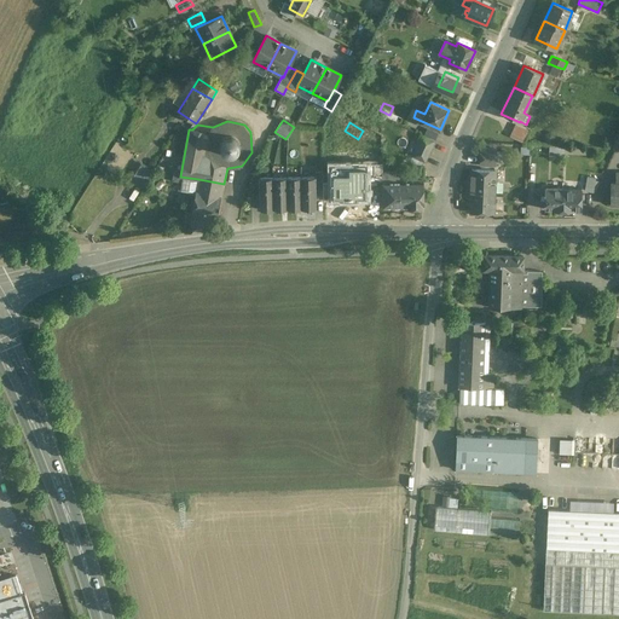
[(528,129),(515,125),(509,137),(522,143),(528,129)]
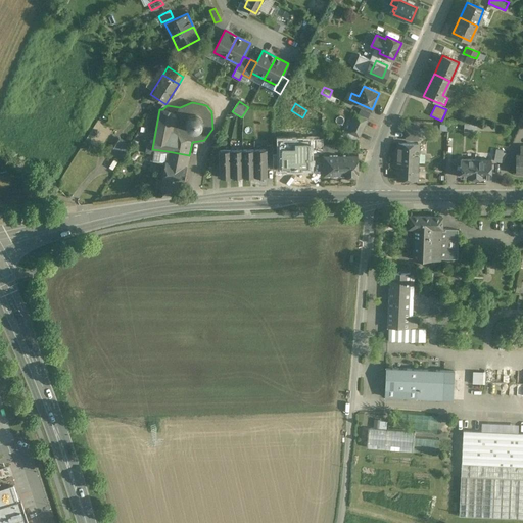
[(359,108),(357,114),(368,120),(371,113),(359,108)]
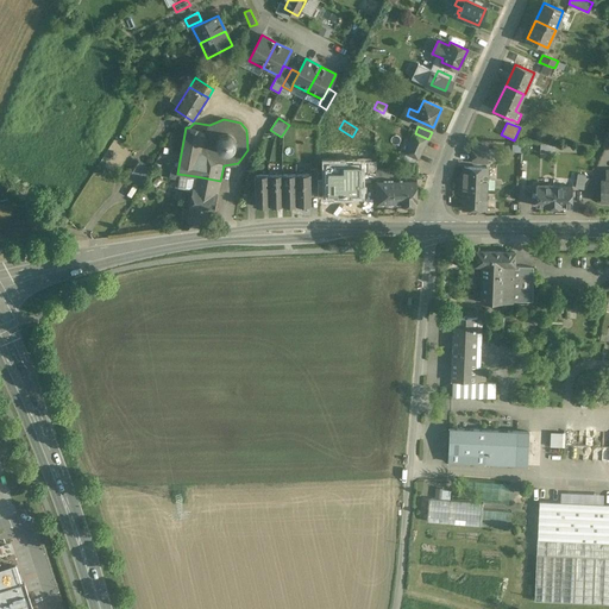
[(406,155),(419,161),(428,139),(415,133),(406,155)]
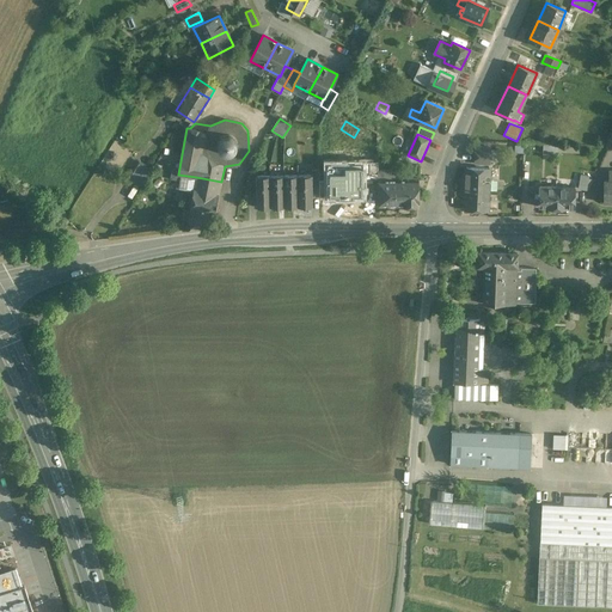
[(491,148),(476,147),(475,163),(490,164),(491,148)]
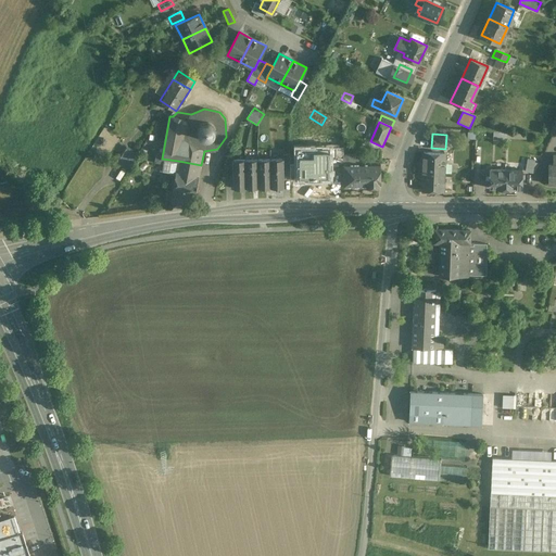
[(138,153),(126,147),(117,162),(128,168),(138,153)]
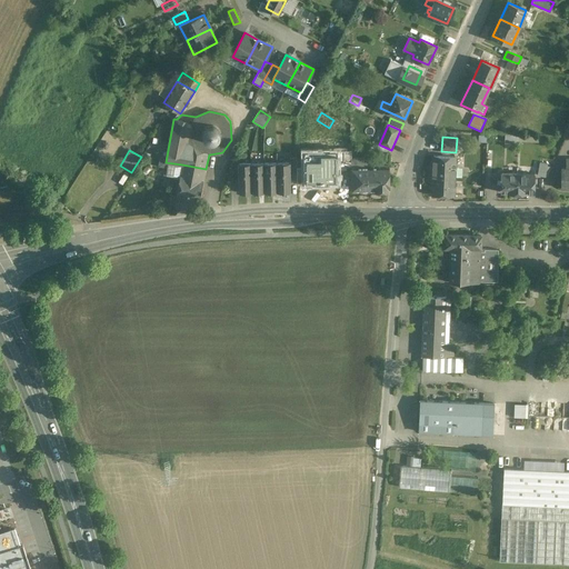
[(343,153),(317,155),(317,170),(318,170),(318,190),(336,190),(336,189),(336,177),(336,170),(345,170),(343,153)]
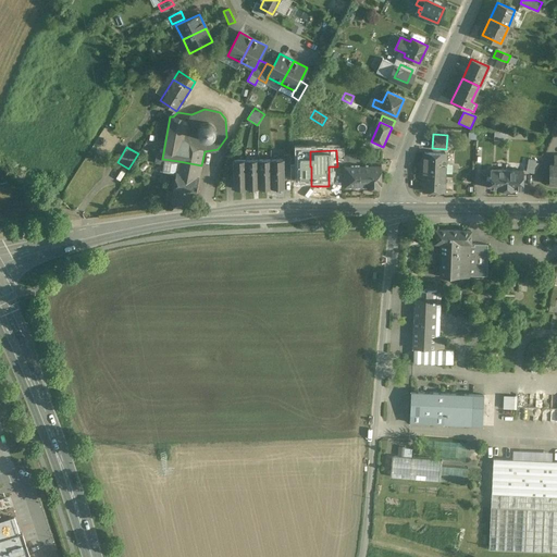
[(446,153),(424,152),(423,190),(444,192),(445,164),(446,153)]
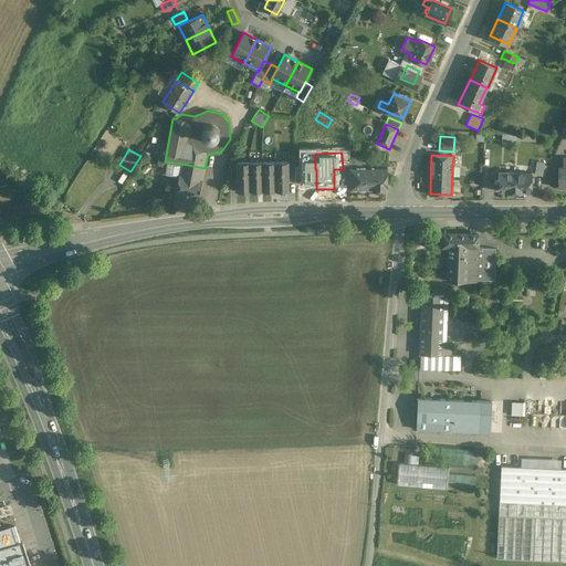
[(467,156),(453,156),(452,167),(465,167),(467,156)]
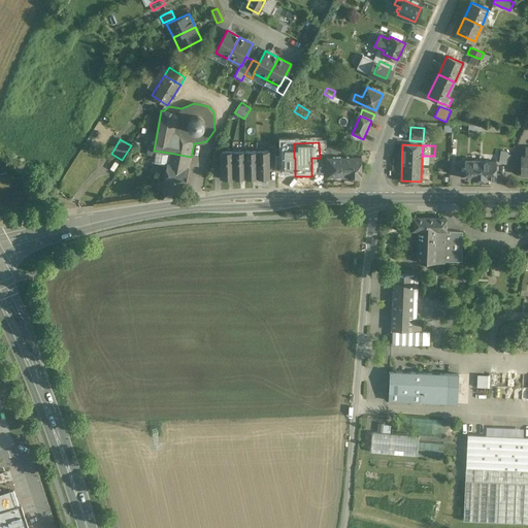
[(269,160),(269,150),(268,150),(257,151),(257,178),(269,177),(269,160)]
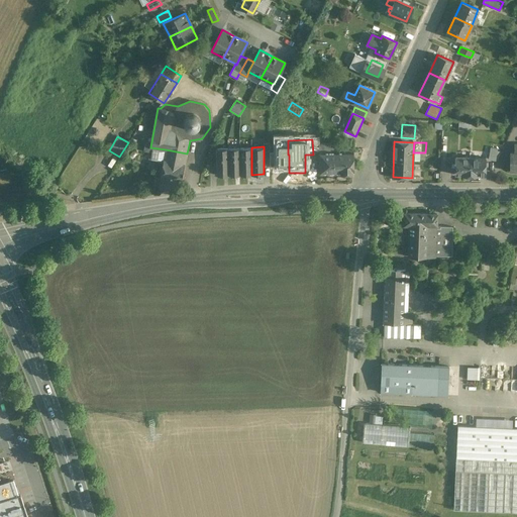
[(216,147),(216,158),(216,175),(228,175),(228,147),(216,147)]
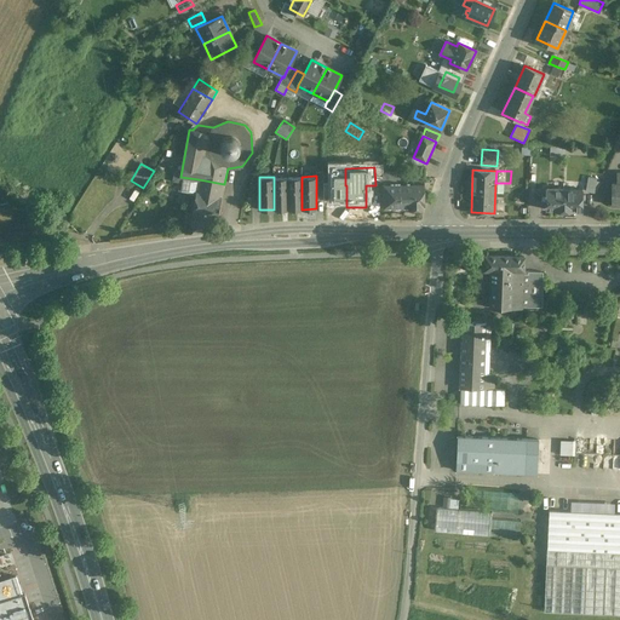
[(287,177),(274,177),(274,210),(288,210),(287,177)]
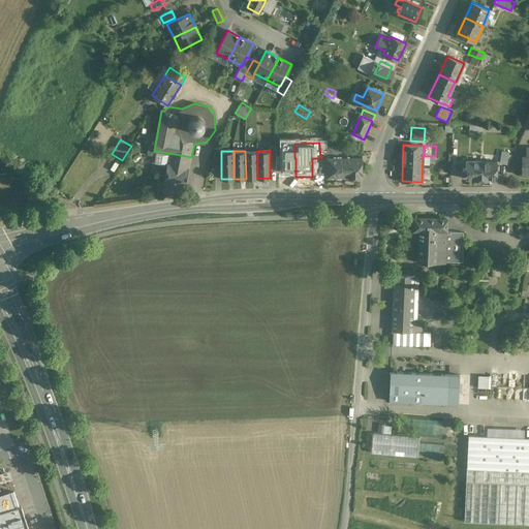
[(257,151),(245,151),(246,179),(257,179),(257,151)]
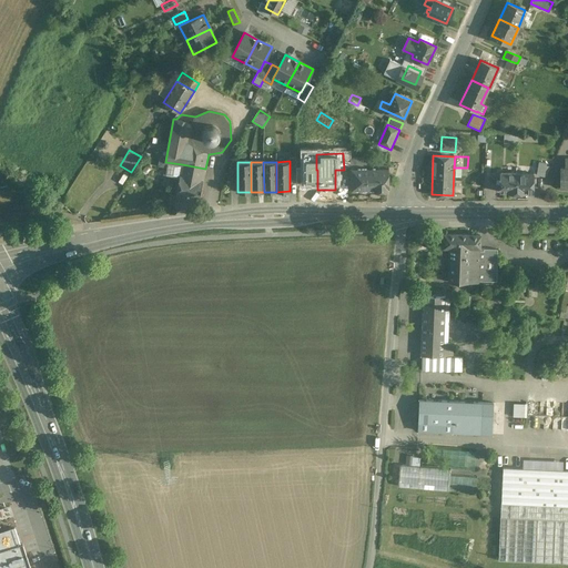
[(547,163),(539,162),(537,175),(545,176),(547,163)]
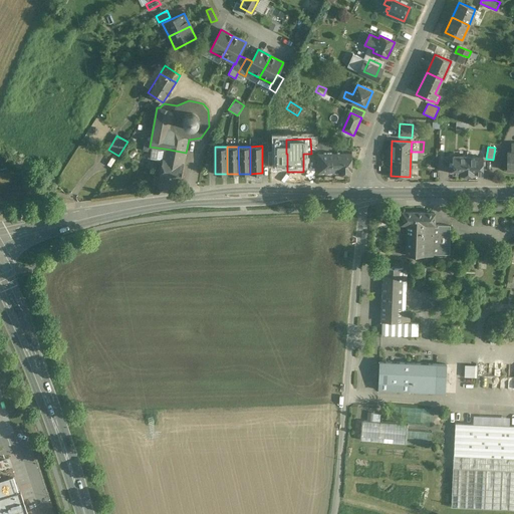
[(186,153),(165,149),(159,177),(180,182),(186,153)]
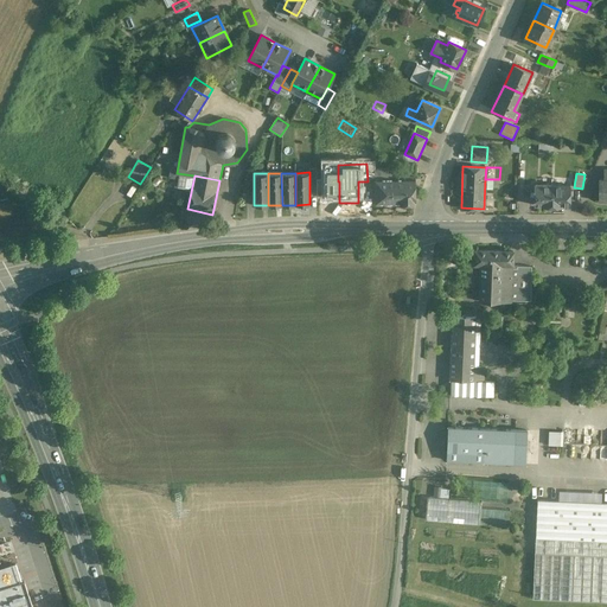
[(415,199),(415,177),(375,177),(375,189),(375,202),(375,203),(411,203),(415,199)]
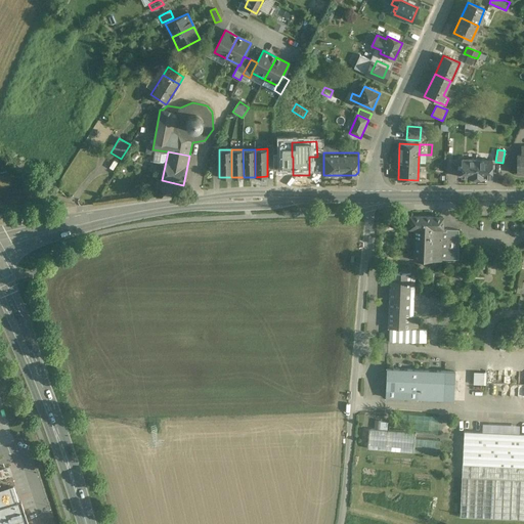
[(477,161),(462,160),(462,177),(468,177),(467,178),(476,178),(477,161)]
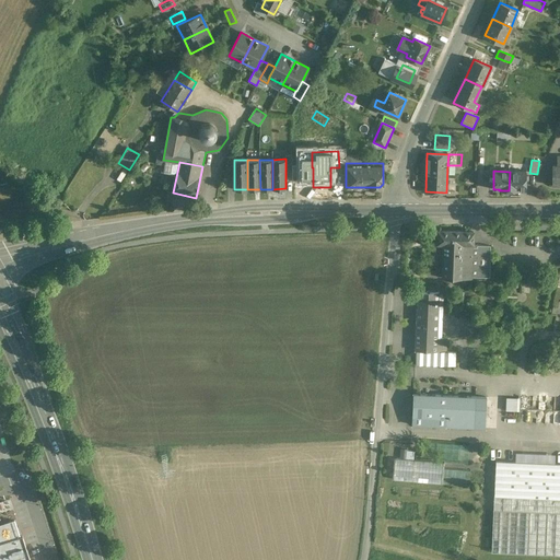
[(525,172),(510,172),(509,190),(518,190),(518,189),(525,189),(526,172),(525,172)]
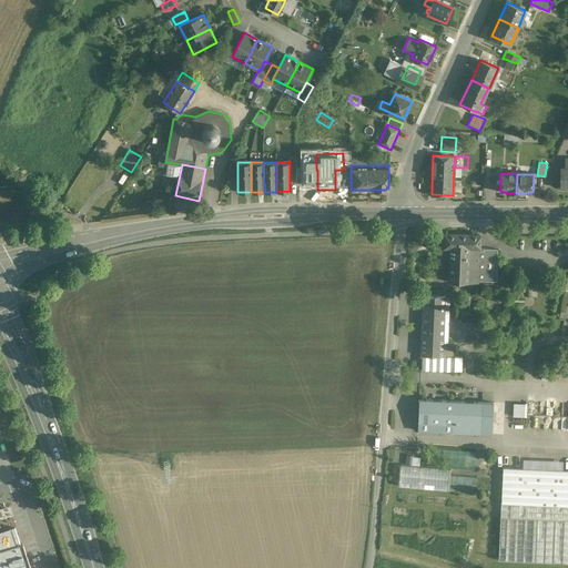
[(351,176),(335,176),(335,189),(351,189),(351,176)]
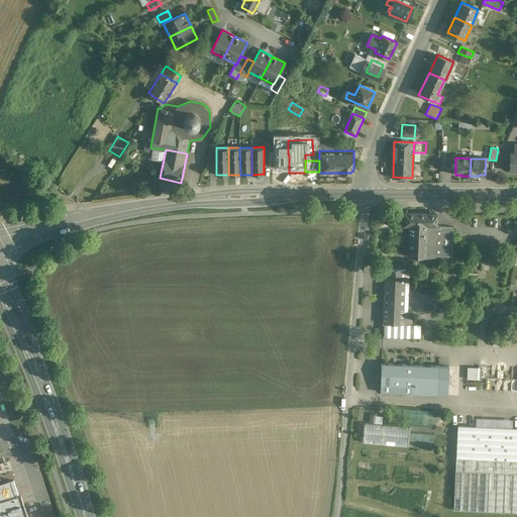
[(284,174),(284,162),(272,162),(272,174),(284,174)]
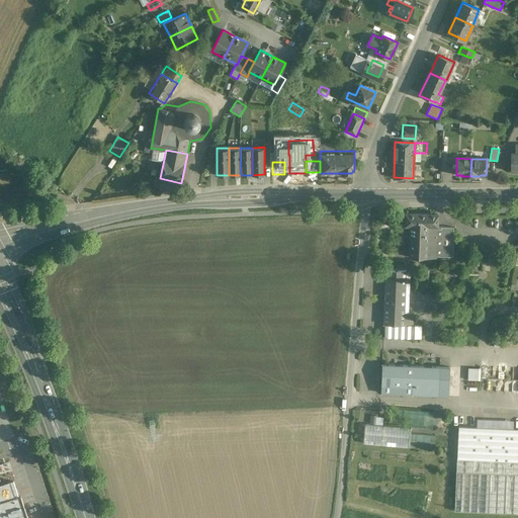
[(438,214),(405,213),(405,225),(411,225),(411,257),(436,258),(437,256),(453,257),(453,227),(441,227),(441,229),(437,229),(438,214)]
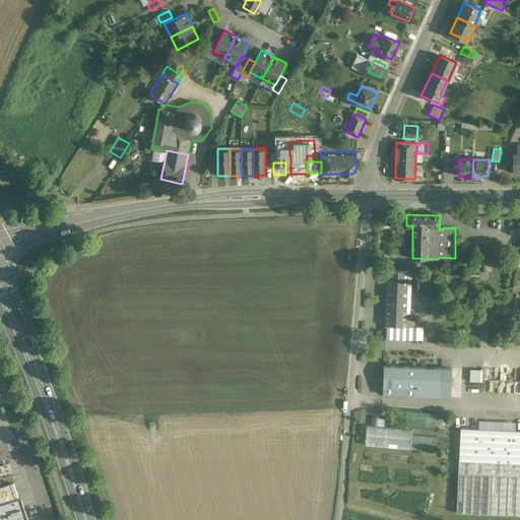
[(407,271),(388,270),(386,325),(414,326),(414,314),(405,314),(407,271)]
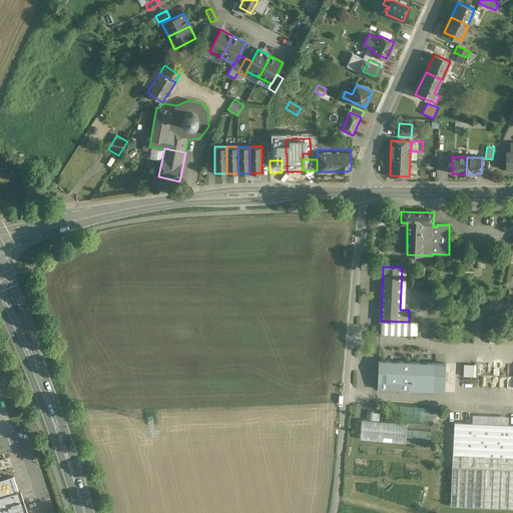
[(409,322),(381,321),(381,334),(418,336),(418,323),(408,323),(409,322)]
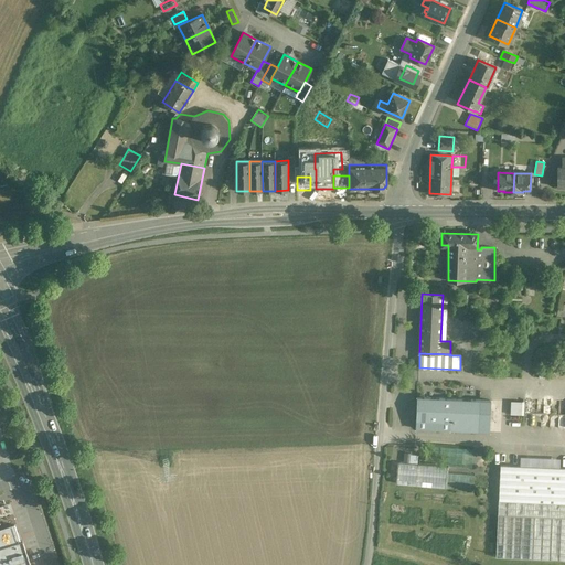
[(491,401),(417,397),(415,428),(489,432),(491,401)]
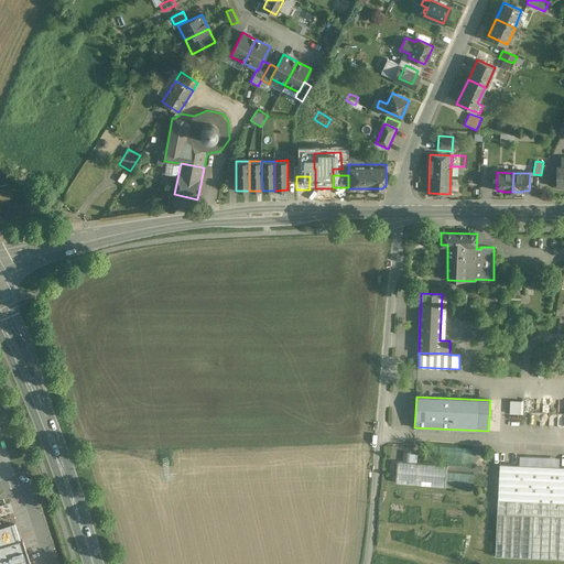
[(521,401),(510,400),(509,413),(521,414),(521,401)]
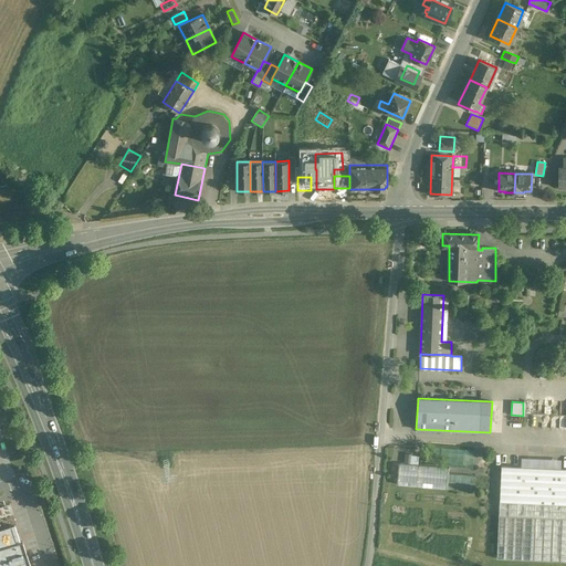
[(483,448),(421,442),(419,463),(481,469),(483,448)]
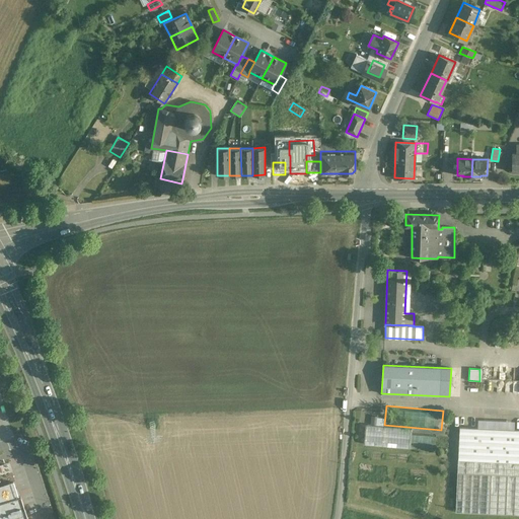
[(412,428),(403,428),(365,424),(364,444),(411,448),(412,428)]
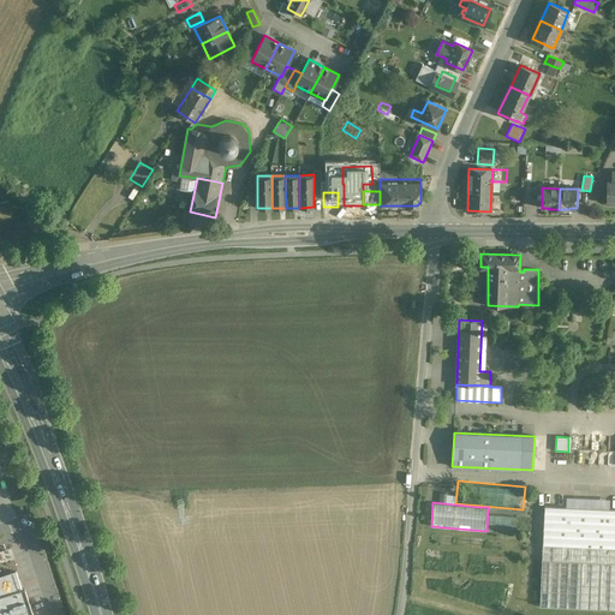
[(614,509),(544,506),(539,607),(614,609),(614,509)]
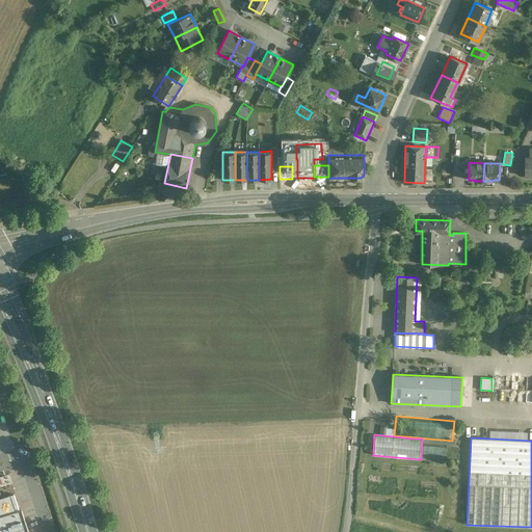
[(14,494),(0,498),(0,531),(28,531),(21,508),(19,509),(14,494)]
